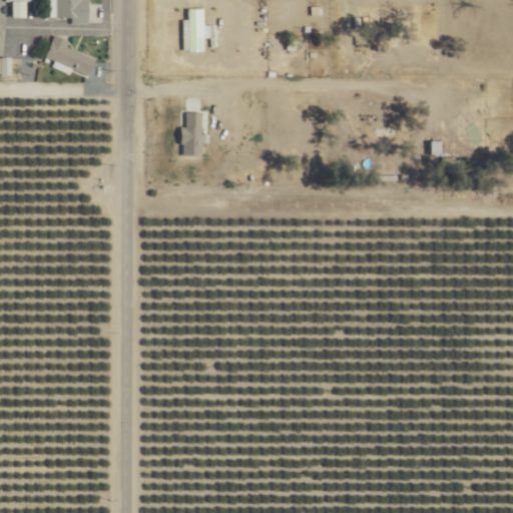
[(56,0),(56,17),(89,18),(89,0),(56,0)]
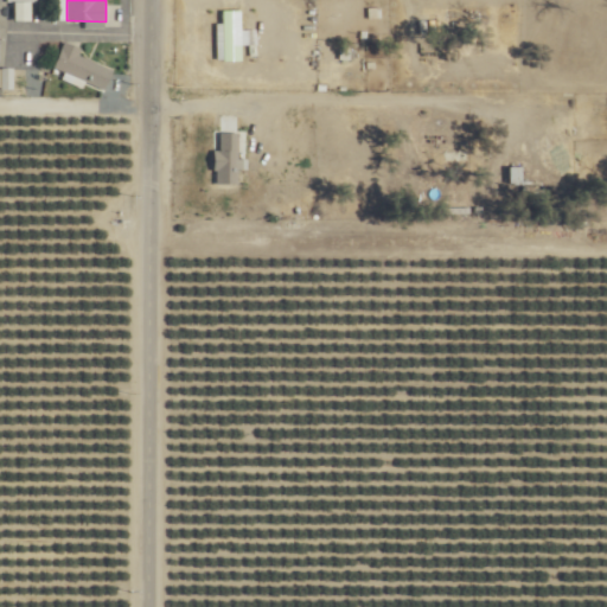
[(236,39),(227,38),(225,57),(234,58),(236,39)]
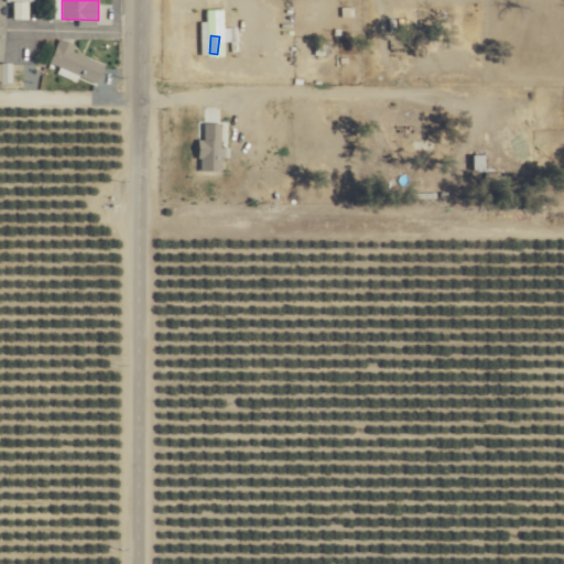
[(105,60),(74,52),(76,42),(58,36),(51,65),(99,78),(105,60)]
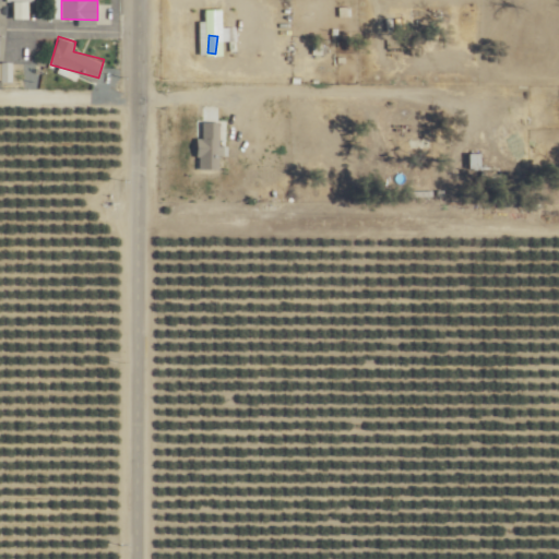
[(12,66),(0,63),(0,78),(10,80),(12,66)]
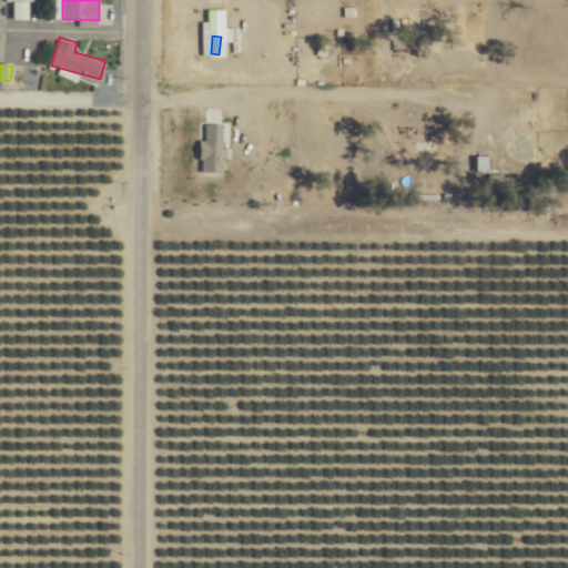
[(223,146),(224,122),(205,122),(205,138),(202,138),(201,170),(222,170),(223,156),(231,156),(231,146),(223,146)]
